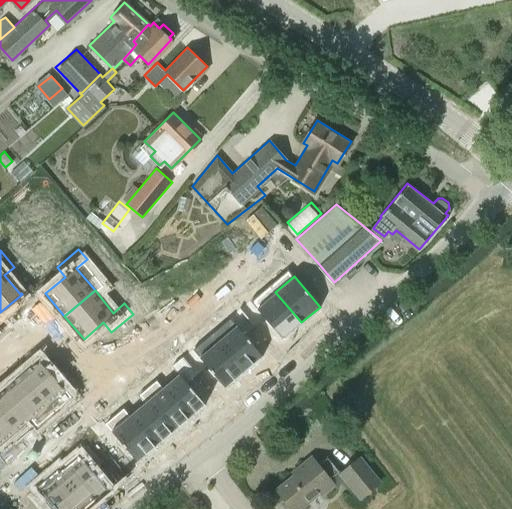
[(249,298),(239,307),(254,325),(265,317),(283,338),(301,322),(275,292),(257,307),(249,298)]
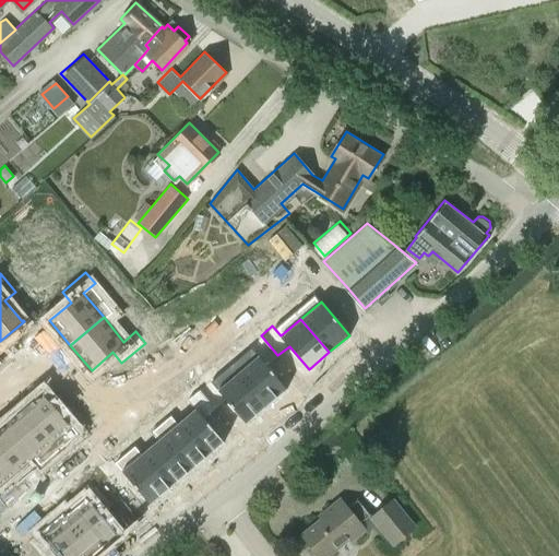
[(258,355),(238,371),(266,405),(286,388),(266,365),(277,355),(261,335),(250,345),(258,355)]
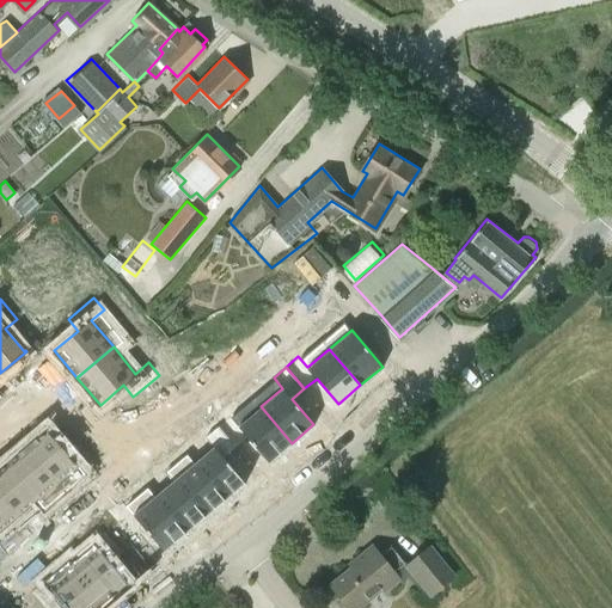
[(230,413),(216,424),(236,447),(248,436),(269,461),(292,443),(261,406),(239,425),(230,413)]
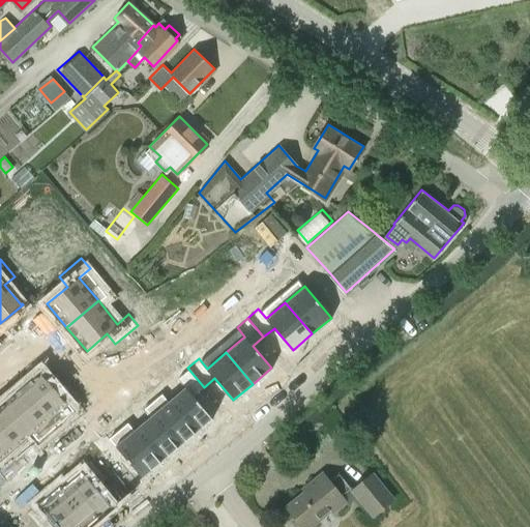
[(136,363),(126,372),(131,378),(141,370),(136,363)]
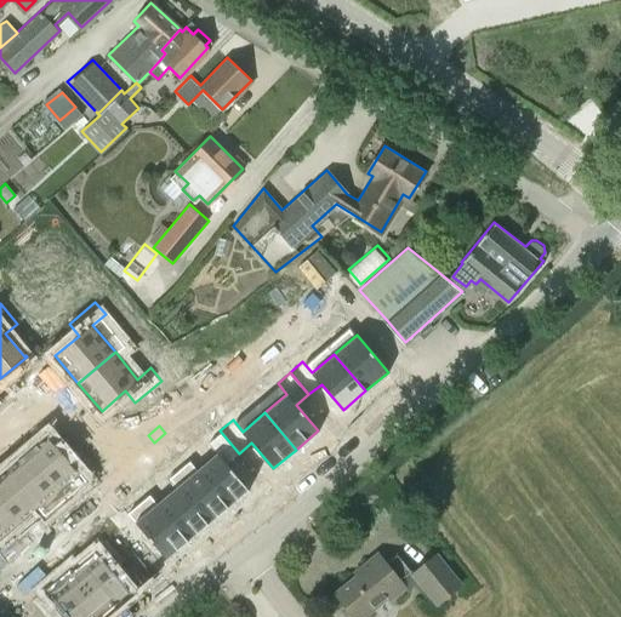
[(217,452),(197,469),(228,507),(249,490),(227,463),(239,453),(220,430),(208,441),(217,452)]
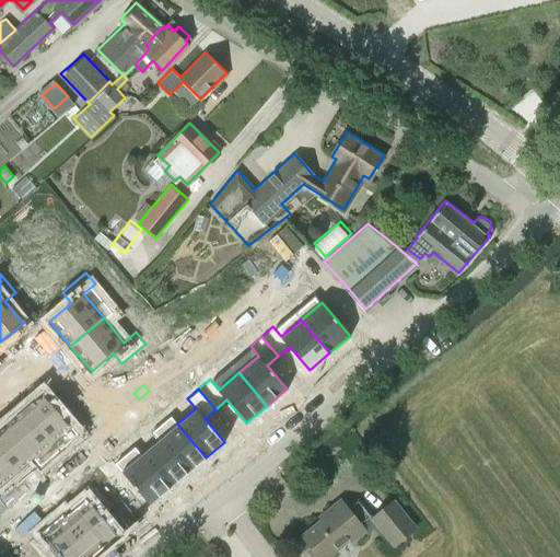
[(43,392),(24,407),(53,441),(71,426),(81,438),(92,428),(72,405),(62,414),(43,392)]
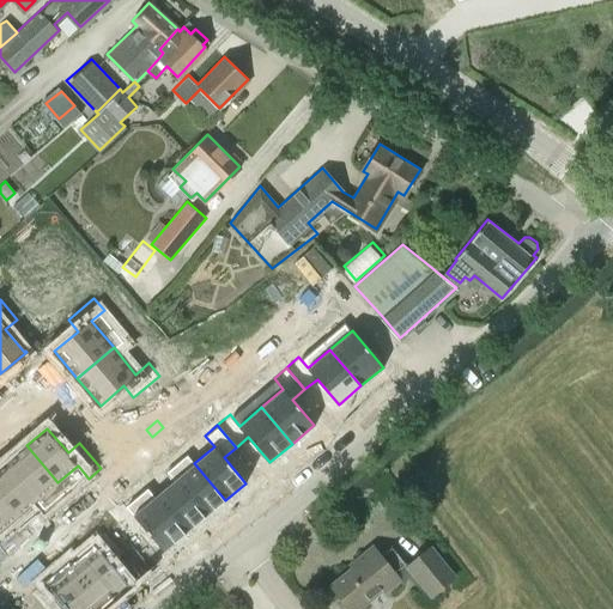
[(26,445),(7,462),(38,499),(58,482),(26,445)]
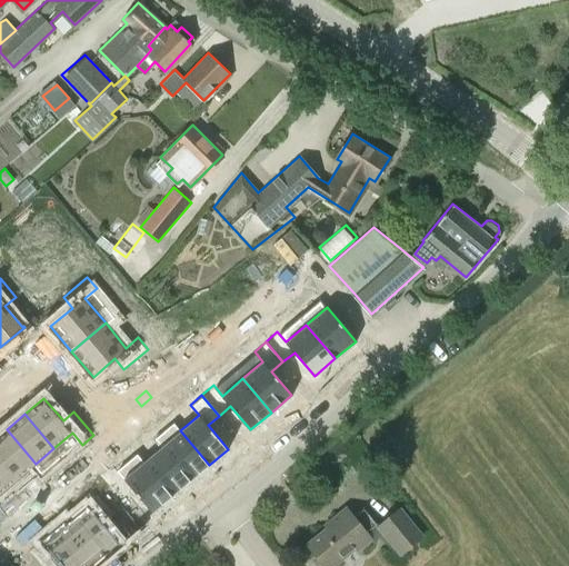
[(123,418),(113,427),(119,434),(129,425),(123,418)]
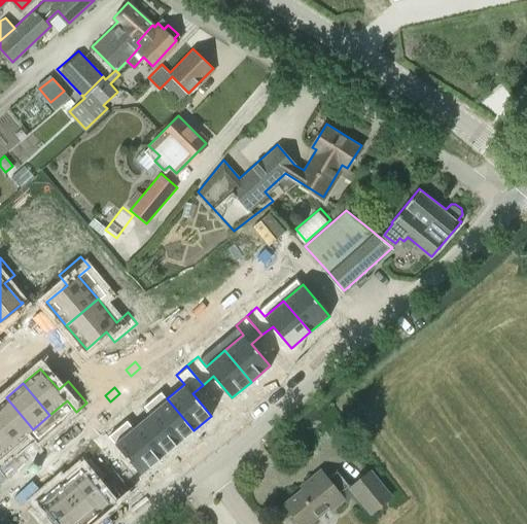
[(6,397),(0,402),(0,424),(15,444),(33,429),(6,397)]
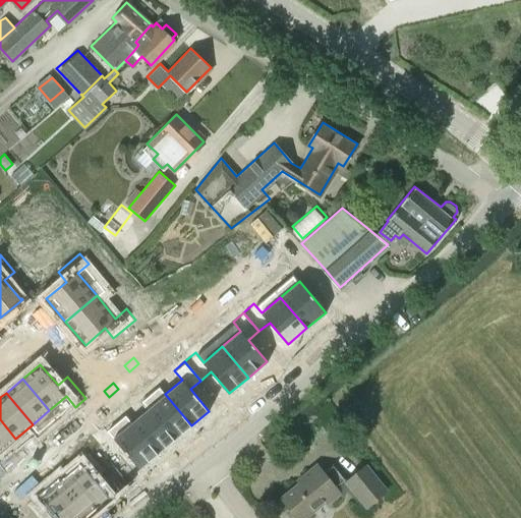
[(165,394),(148,408),(174,440),(191,425),(165,394)]
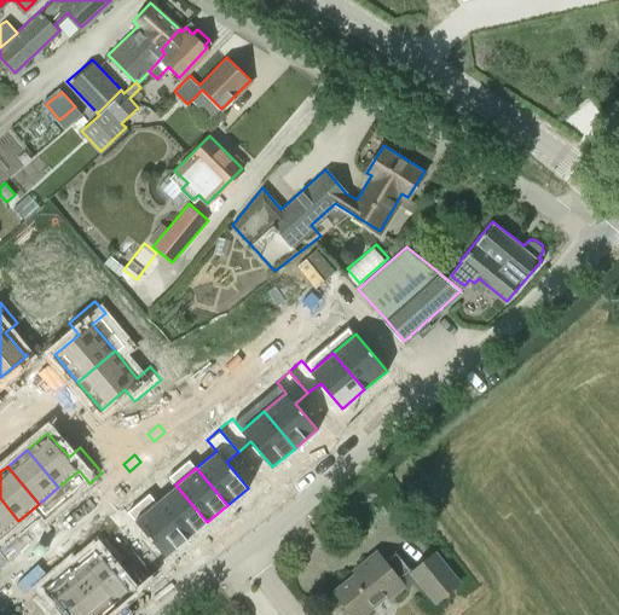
[(175,485),(156,502),(187,539),(207,522),(175,485)]
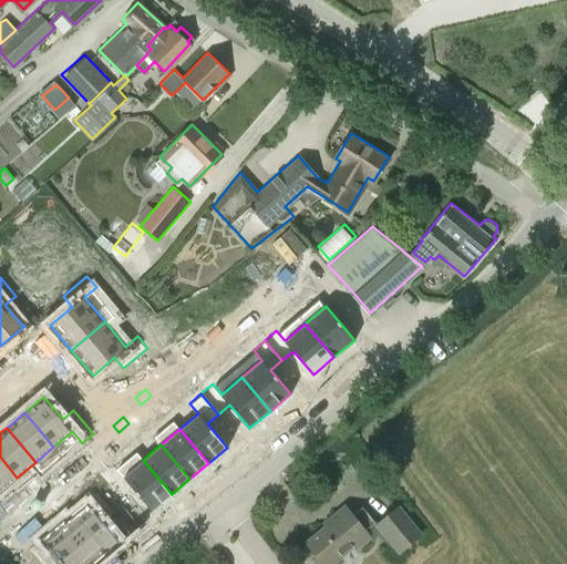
[(0,457),(0,491),(17,478),(0,457)]
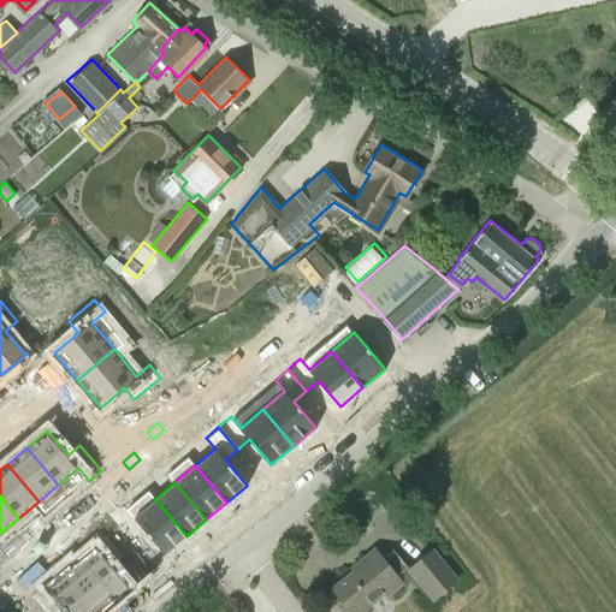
[(125,505),(113,516),(131,539),(143,528),(165,553),(187,536),(155,499),(135,517),(125,505)]
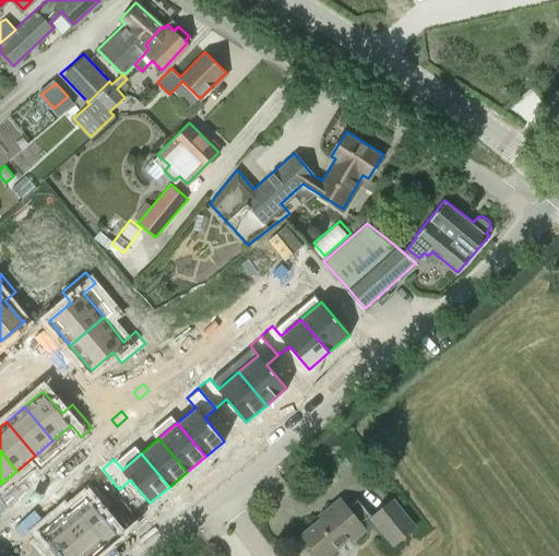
[(75,466),(64,475),(71,482),(81,474),(75,466)]
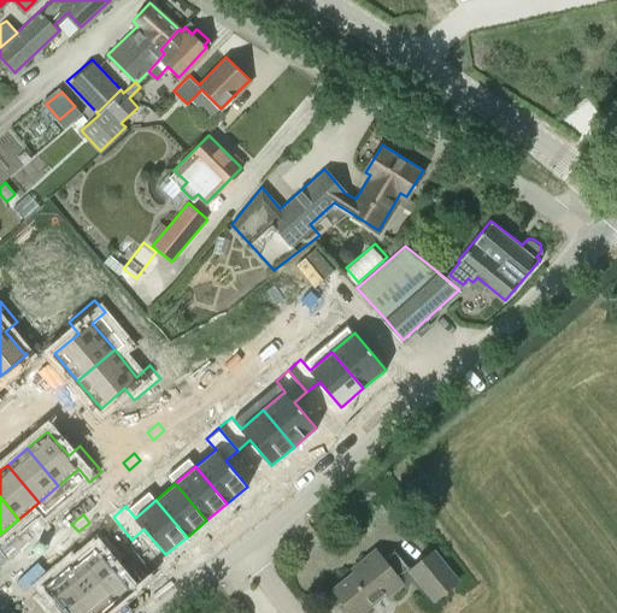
[(50,534),(39,543),(45,550),(56,541),(50,534)]
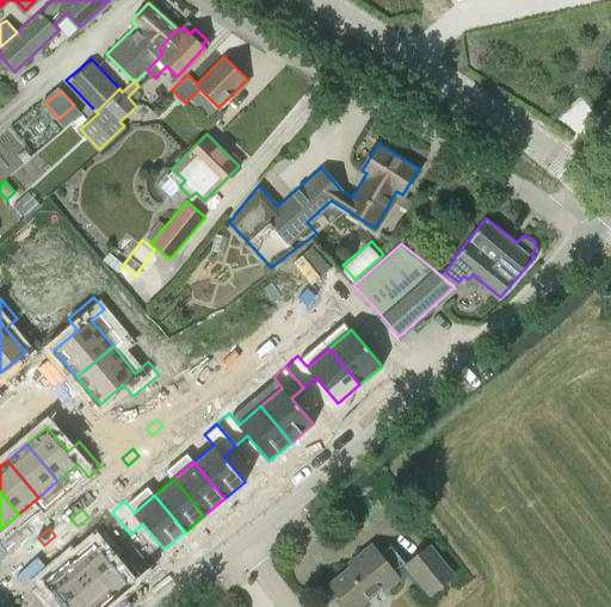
[(94,542),(71,562),(105,602),(129,582),(110,561),(122,550),(104,528),(91,538),(94,542)]
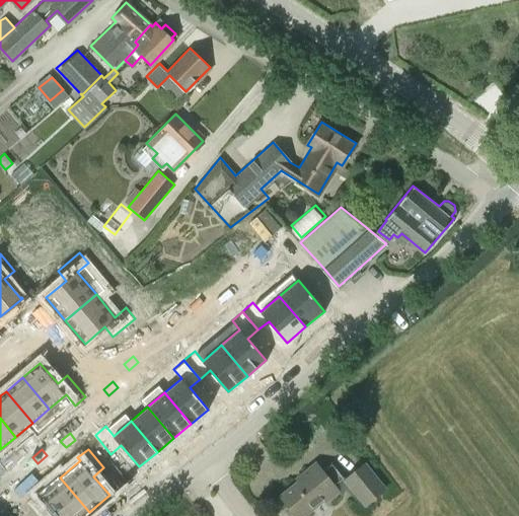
[(32,457),(23,464),(28,471),(38,463),(32,457)]
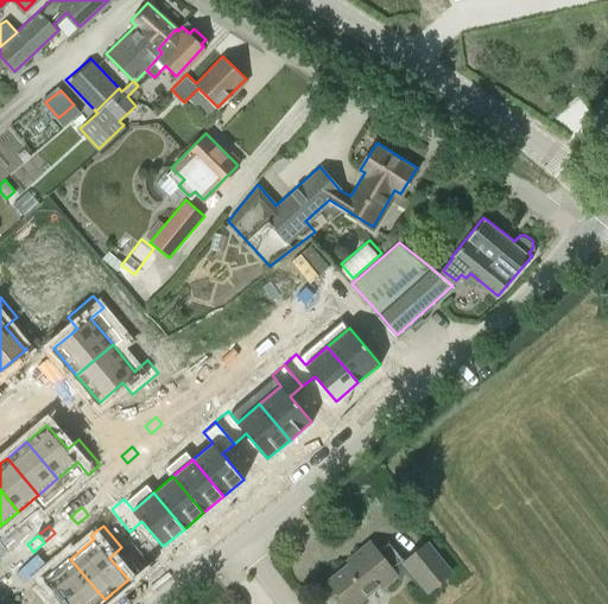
[(397,573),(377,550),(369,540),(355,552),(358,555),(328,579),(348,603),(353,603),(380,583),(382,585),(397,573)]
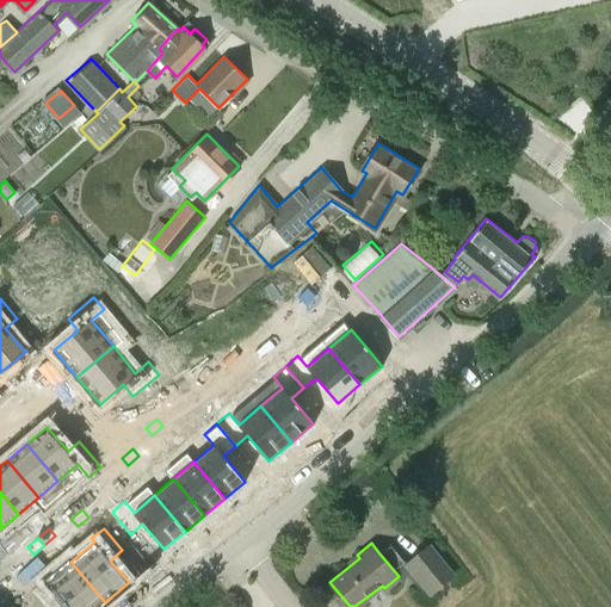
[(430,544),(408,562),(406,563),(431,592),(454,573),(430,544)]
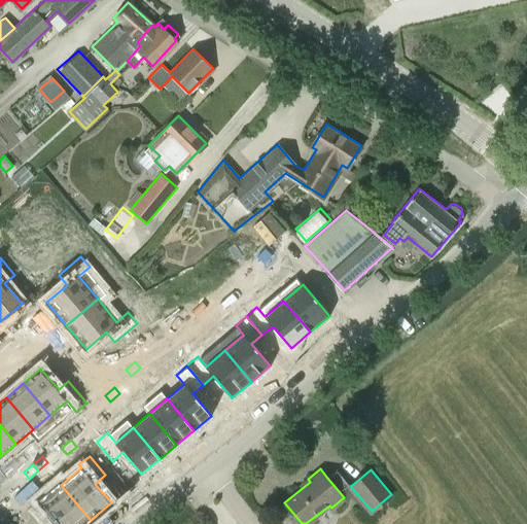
[(38,499),(27,509),(40,523),(46,523),(54,519),(58,523),(85,523),(91,520),(61,485),(40,502),(38,499)]
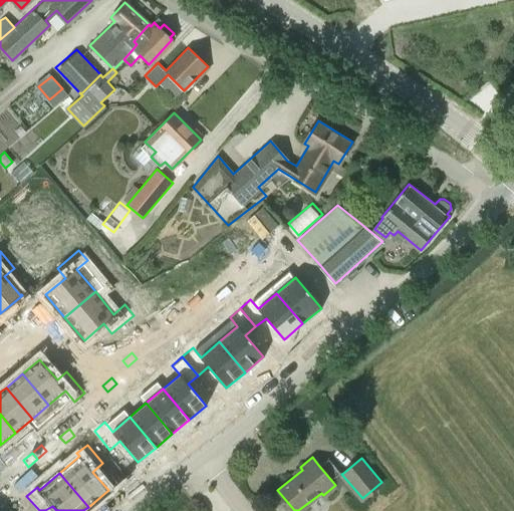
[(14,510),(7,502),(0,508),(0,509),(1,510),(14,510)]
